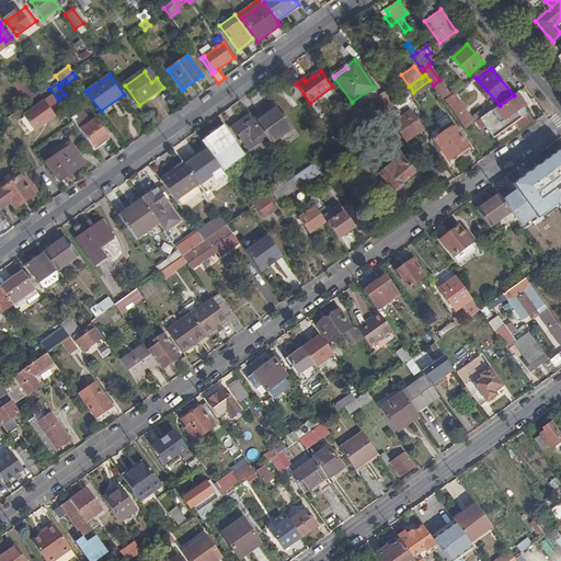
[(12,86),(26,105),(36,99),(49,89),(45,82),(32,92),(22,78),(12,86)]
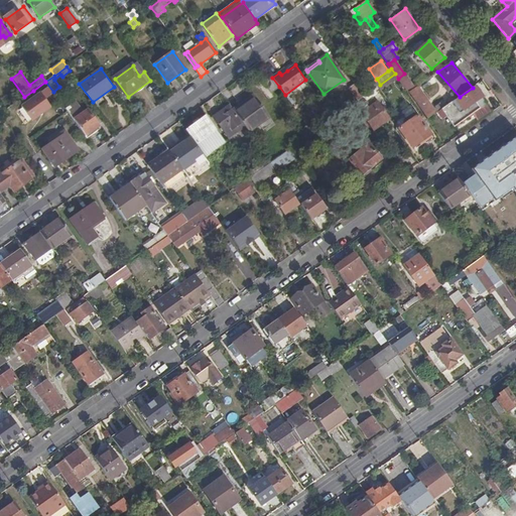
[(414,88),(404,74),(398,79),(408,93),(414,88)]
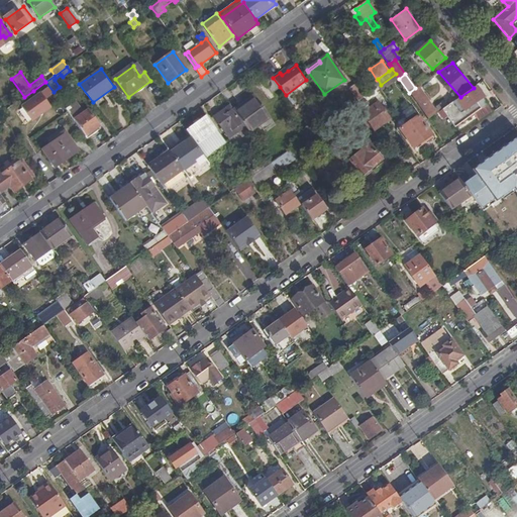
[(273,78),(272,76),(264,82),(272,93),(280,87),(273,78)]
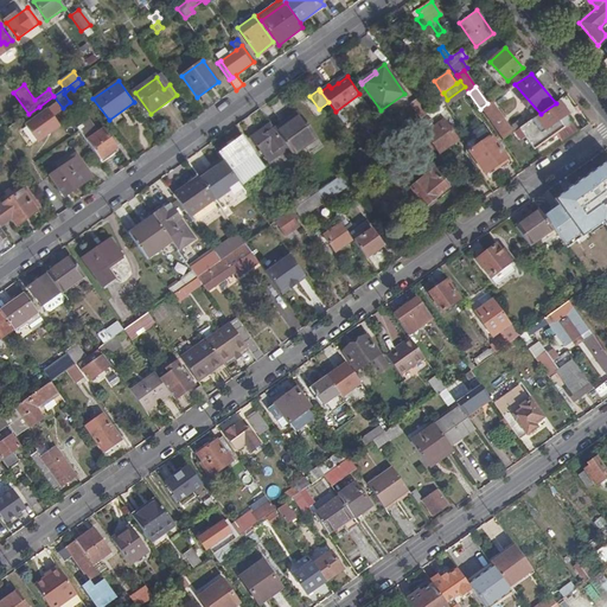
[(419,100),(428,113),(434,109),(426,96),(419,100)]
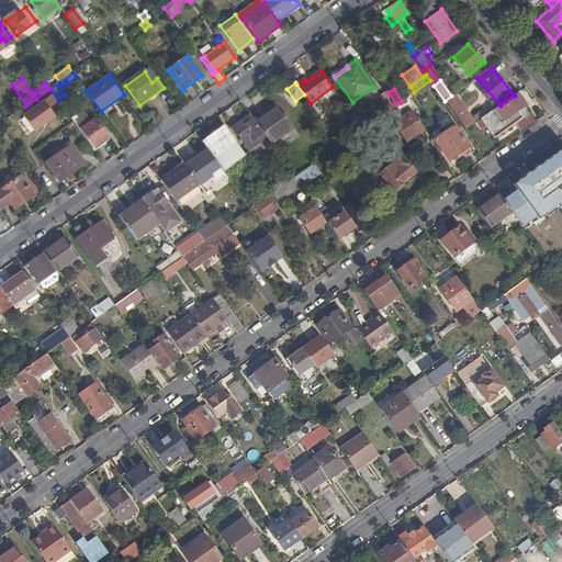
[(388,92),(388,91),(381,96),(390,110),(396,104),(388,92)]
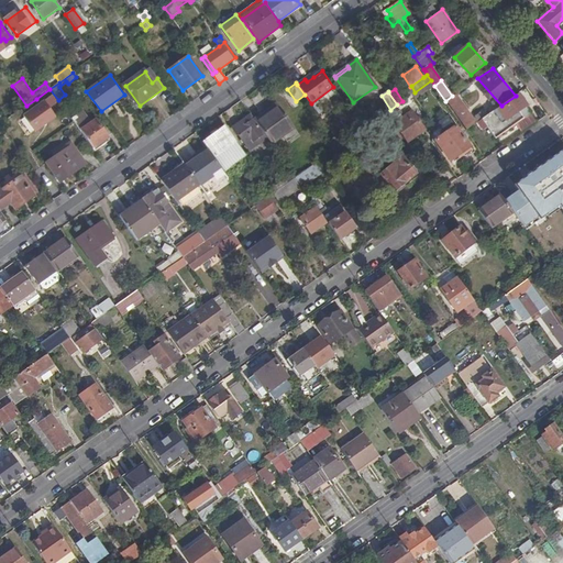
[(445,101),(466,130),(482,120),(483,119),(479,113),(473,118),(455,94),(452,96),(445,101)]
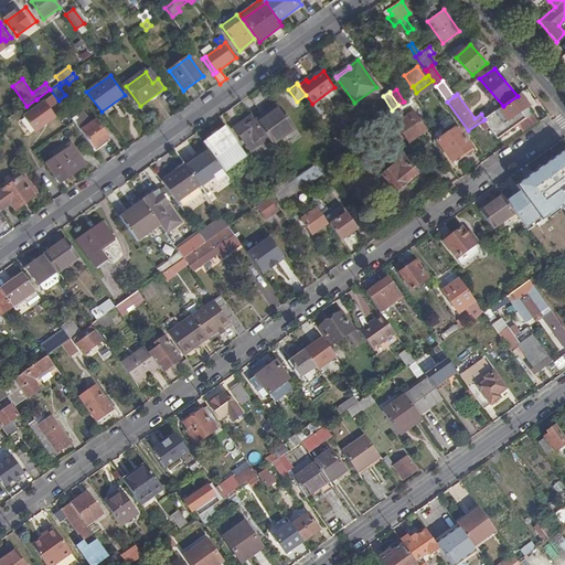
[(50,110),(59,104),(51,95),(18,120),(31,137),(55,118),(50,110)]
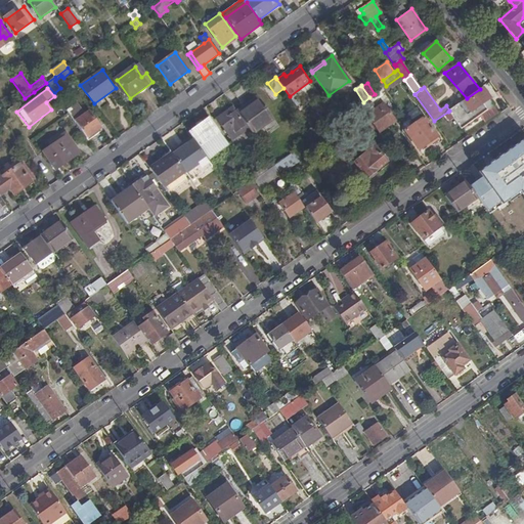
[(449,111),(448,112),(461,129),(487,110),(482,103),(490,97),(484,89),(465,102),(463,101),(449,111)]
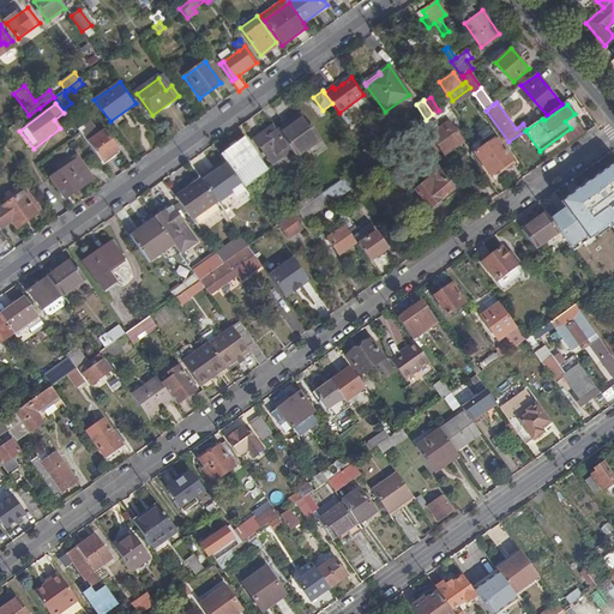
[(305,118),(301,113),(288,124),(290,127),(305,118)]
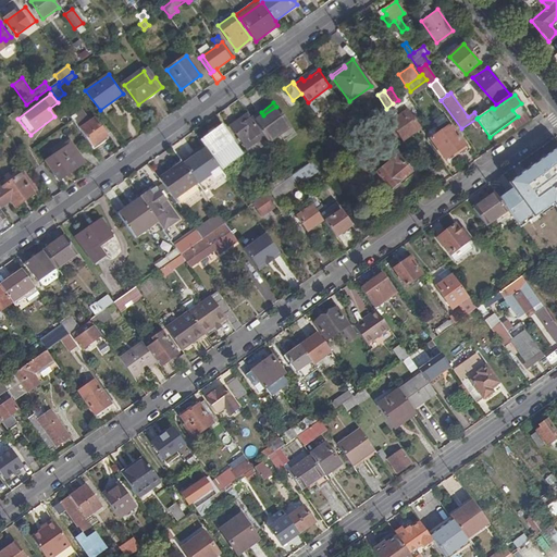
[(527,111),(521,103),(512,110),(518,116),(527,111)]
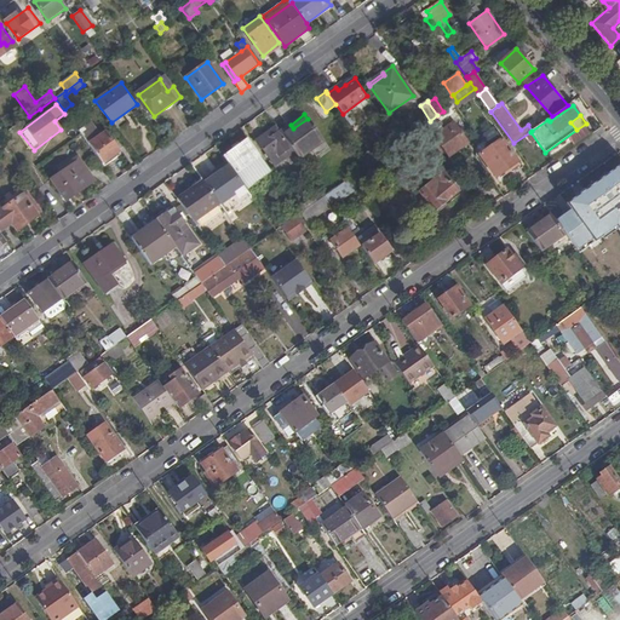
[(437,118),(414,135),(419,142),(443,125),(437,118)]
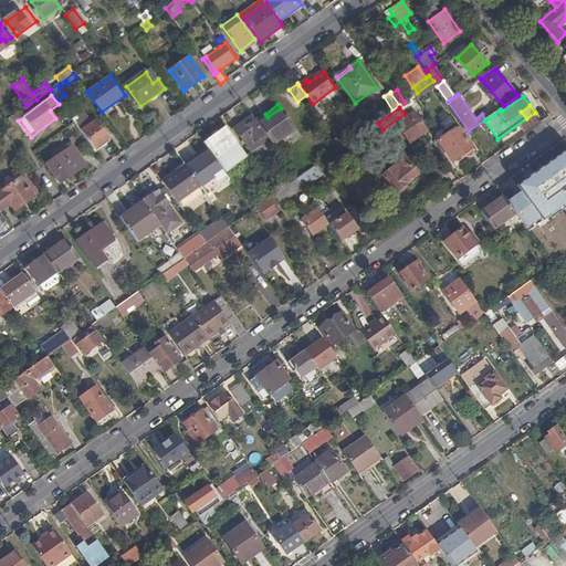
[(272,142),(294,126),(281,108),(268,117),(265,114),(257,119),(257,121),(265,134),(272,142)]
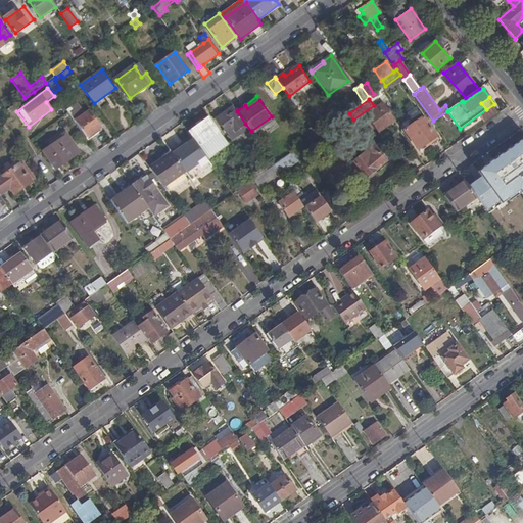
[(328,106),(337,120),(344,115),(334,102),(328,106)]
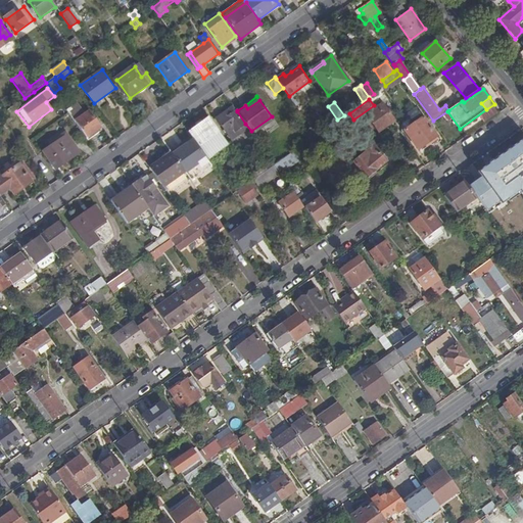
[(324,104),(318,108),(322,113),(327,110),(324,104)]
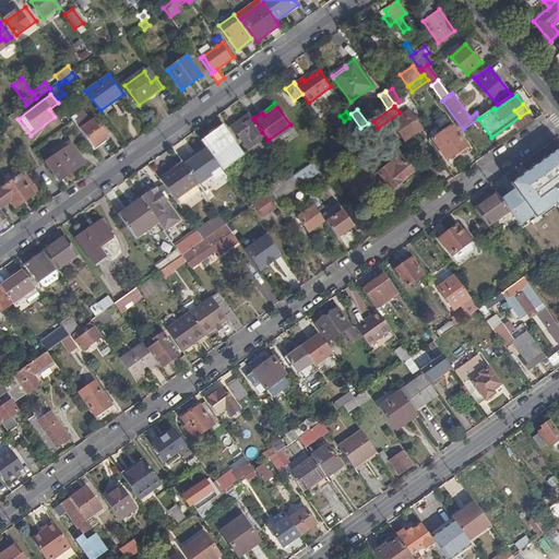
[(409,111),(393,122),(406,141),(421,129),(409,111)]
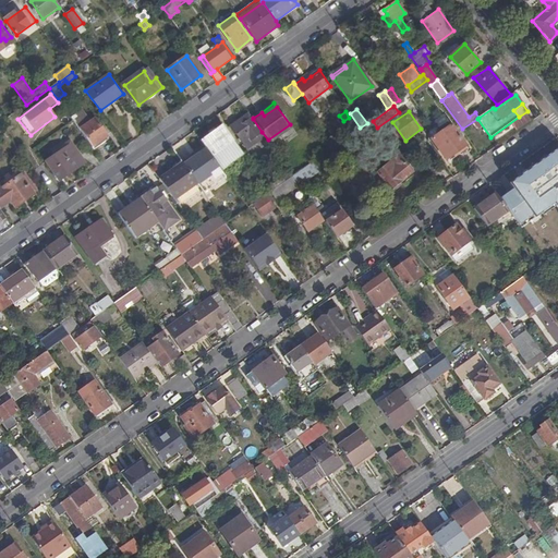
[(71,119),(92,148),(107,137),(95,119),(89,123),(81,112),(71,119)]
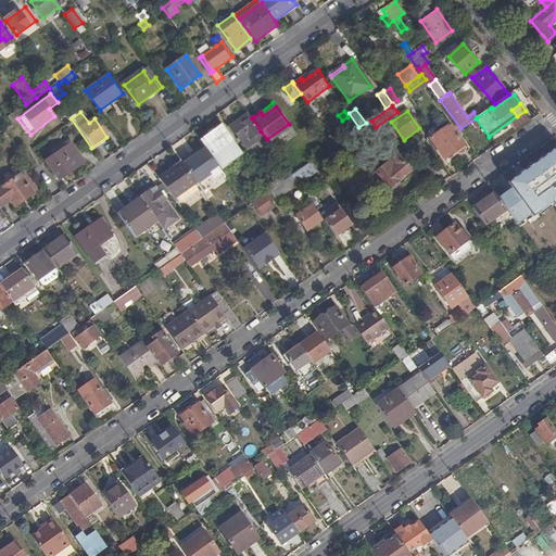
[(252,118),(248,114),(230,126),(247,148),(257,140),(255,136),(261,131),(252,118)]
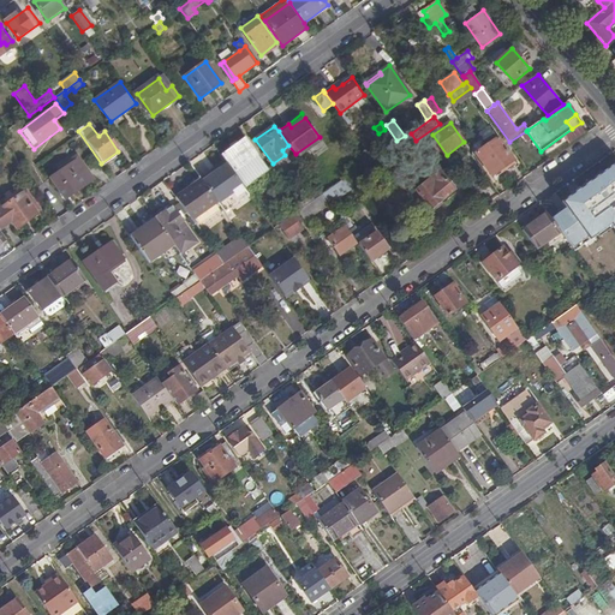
[(231,148),(221,155),(227,163),(242,184),(266,167),(245,138),(238,143),(231,148)]
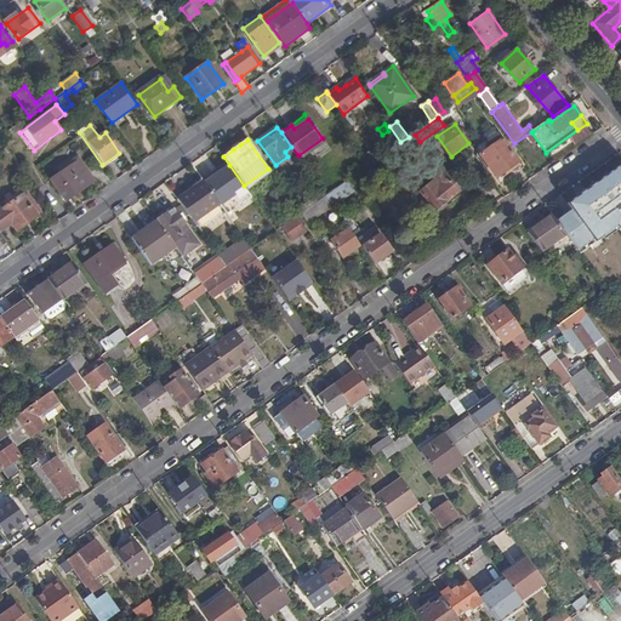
[(503,140),(482,155),(497,177),(519,161),(503,140)]
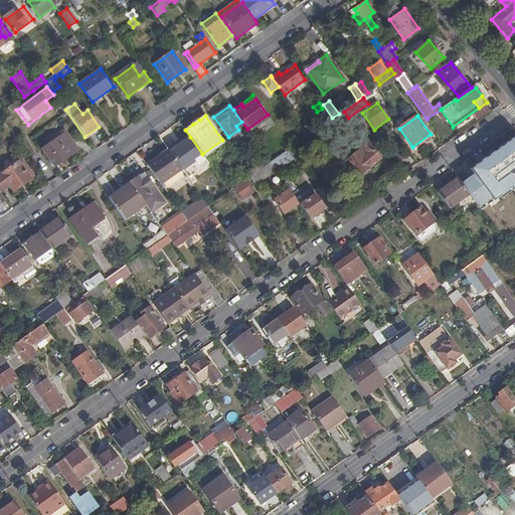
[(248,132),(247,129),(241,122),(236,126),(238,130),(242,136),(248,132)]
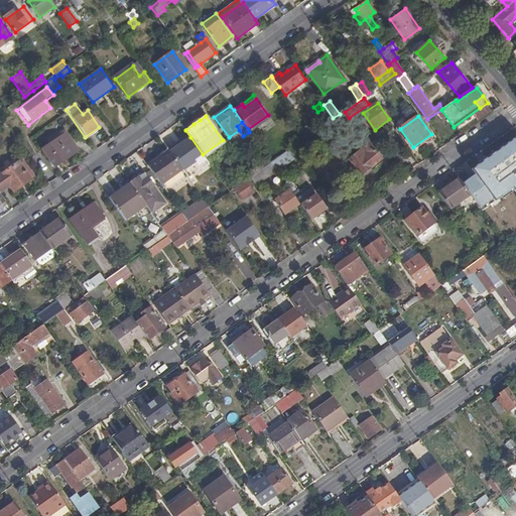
[(307,137),(312,133),(307,126),(302,130),(307,137)]
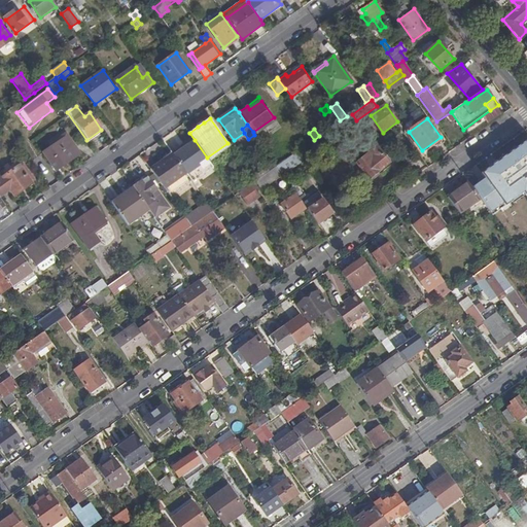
[(67,136),(57,143),(60,147),(70,140),(67,136)]
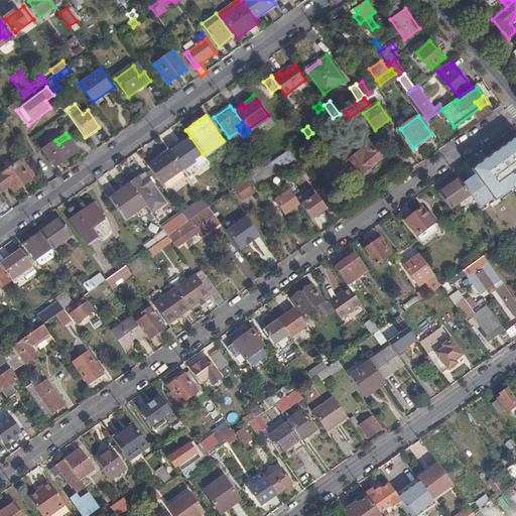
[(58,144),(55,140),(42,150),(52,164),(58,160),(60,163),(78,151),(69,137),(58,144)]
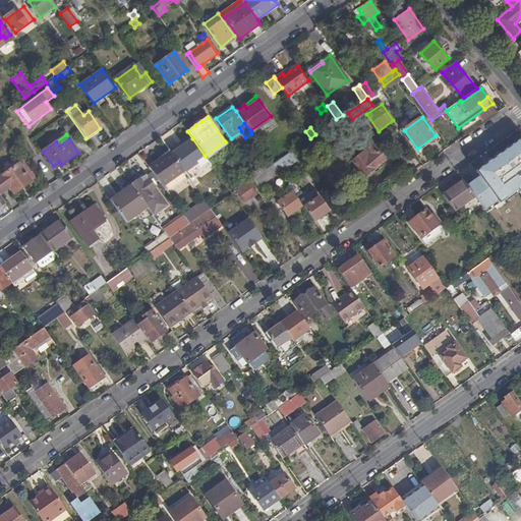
[(192,138),(172,154),(184,171),(185,173),(206,158),(205,156),(192,138)]
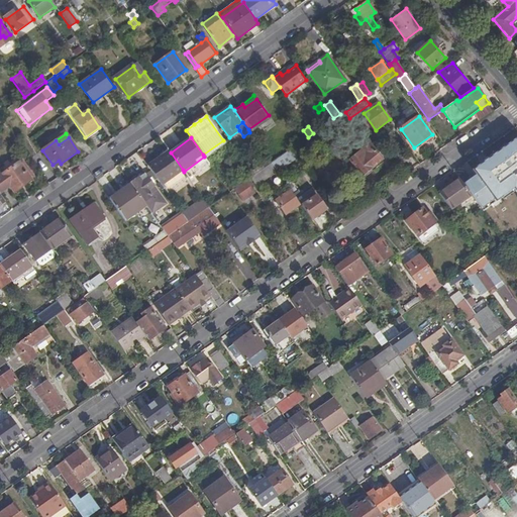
[(516,138),(472,171),(477,175),(463,185),(483,210),(513,190),(516,194),(516,138)]
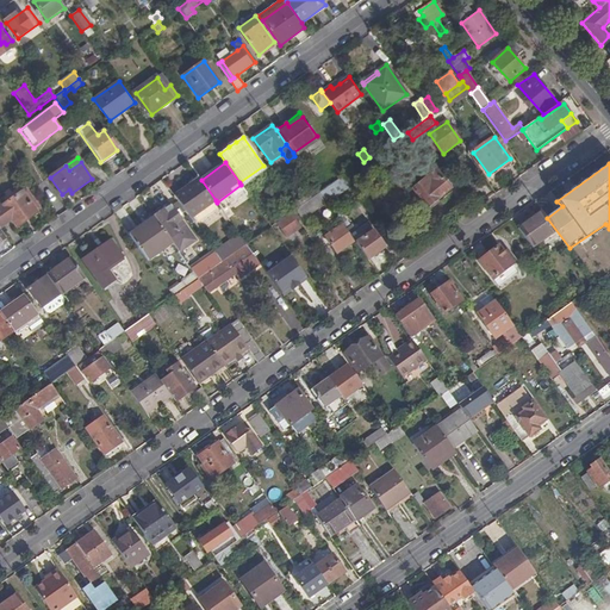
[(414,190),(428,207),(430,206),(431,207),(437,203),(435,200),(450,188),(436,170),(414,190)]
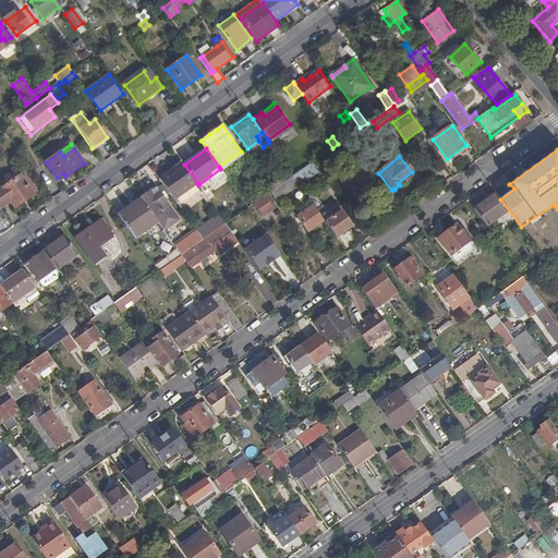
[(300,184),(322,169),(315,160),(294,176),(300,184)]
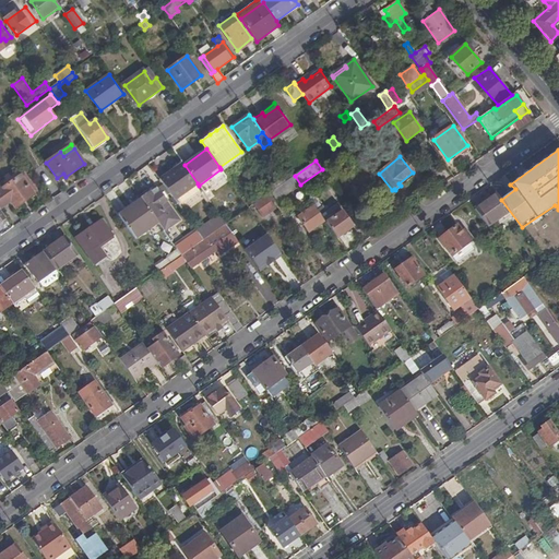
[(183,163),(161,179),(175,200),(198,183),(185,165),(183,163)]
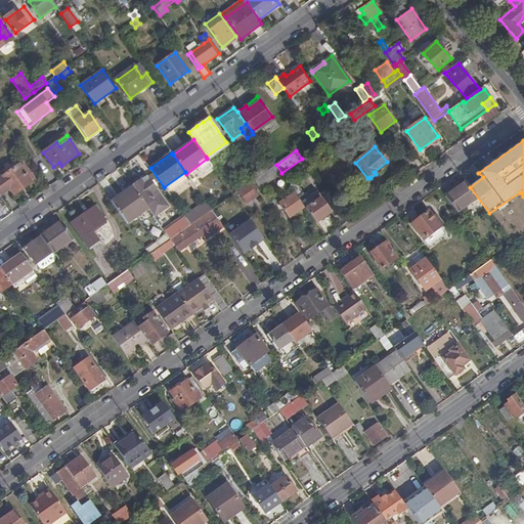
[(254,180),(260,188),(281,173),(276,165),(270,169),(268,171),(254,180)]
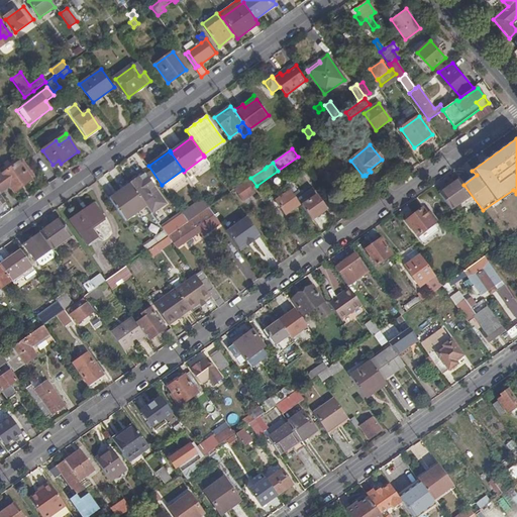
[(0,177),(0,193),(11,186),(15,192),(32,181),(29,178),(33,176),(24,164),(22,166),(20,164),(0,177)]
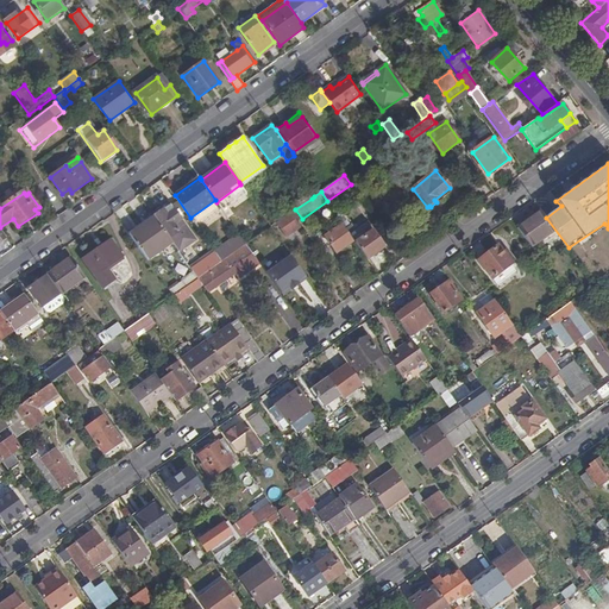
[(308,194),(293,205),(295,209),(312,199),(308,194)]
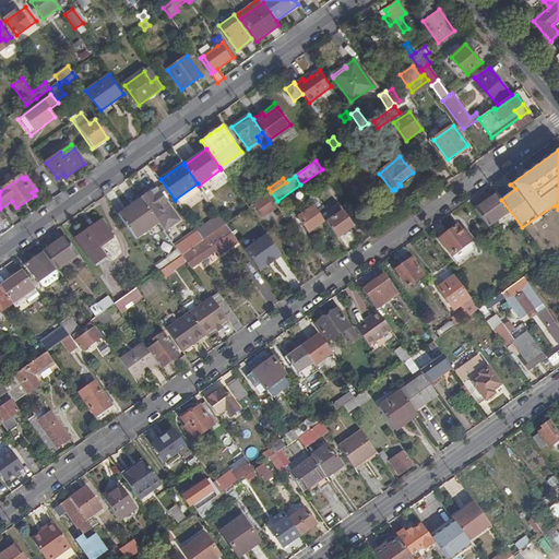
[(163,185),(156,189),(159,194),(163,192),(165,195),(168,192),(163,185)]
